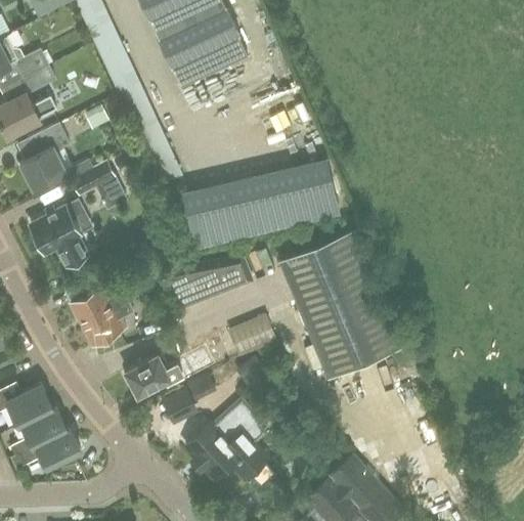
[(40,12),(56,11),(54,0),(52,0),(39,1),(40,12)]
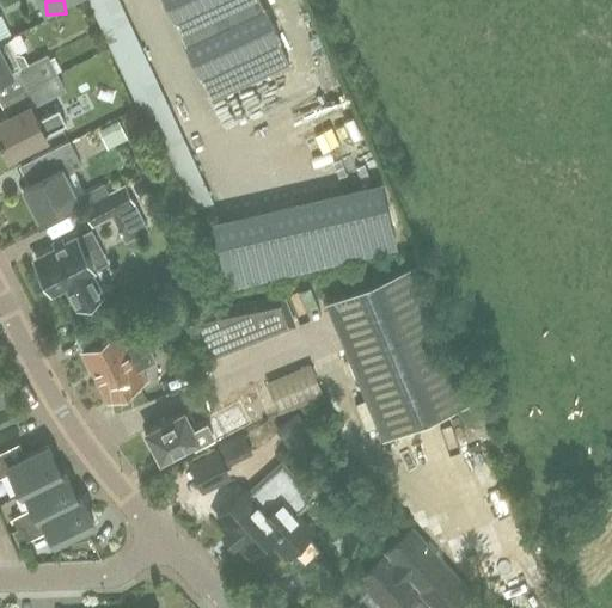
[(124,0),(96,0),(161,155),(185,146),(124,0)]
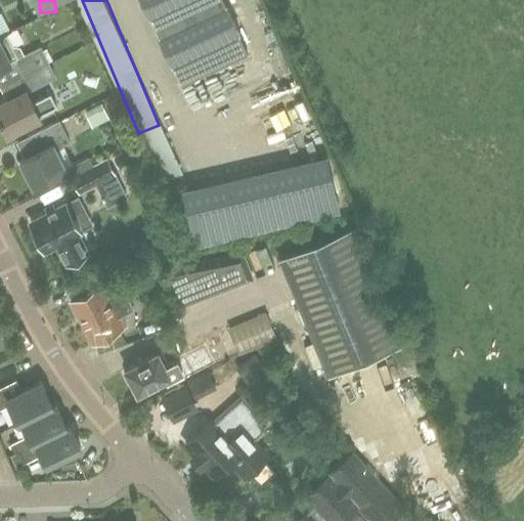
[(247,54),(220,0),(139,0),(179,85),(247,54)]
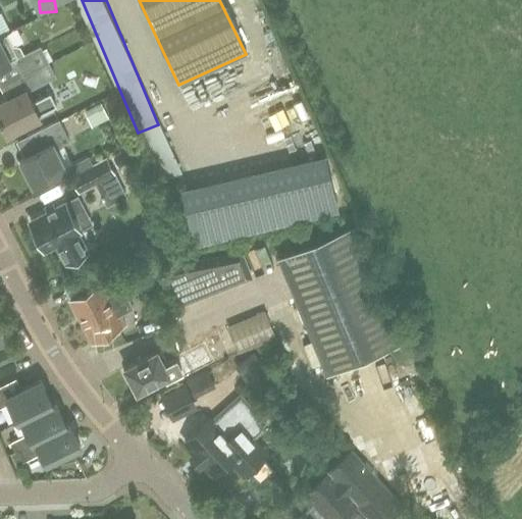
[(0,34),(12,28),(4,13),(0,15),(0,34)]
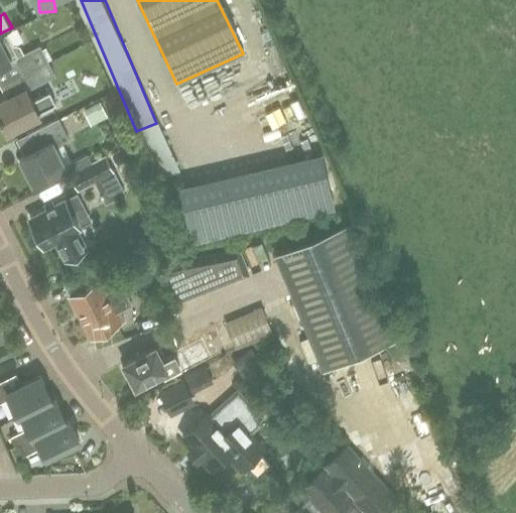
[(22,78),(45,66),(38,50),(22,58),(17,47),(13,46),(10,47),(5,36),(0,38),(0,73),(6,70),(5,67),(14,62),(22,78)]
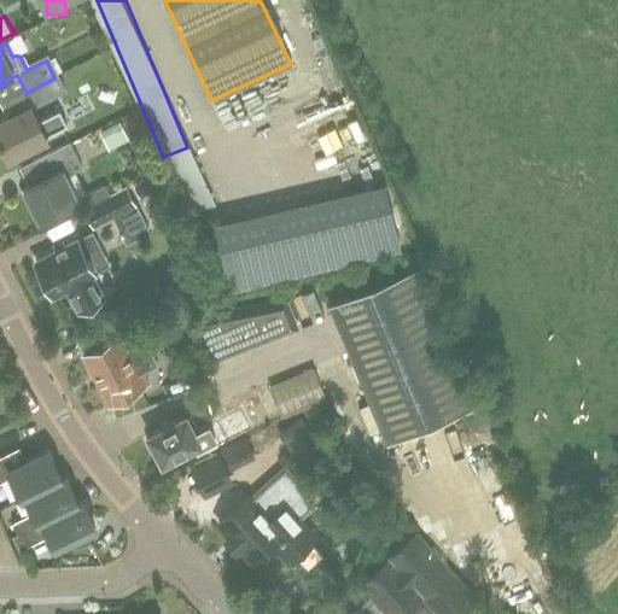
[(54,79),(27,93),(34,109),(63,94),(54,79)]
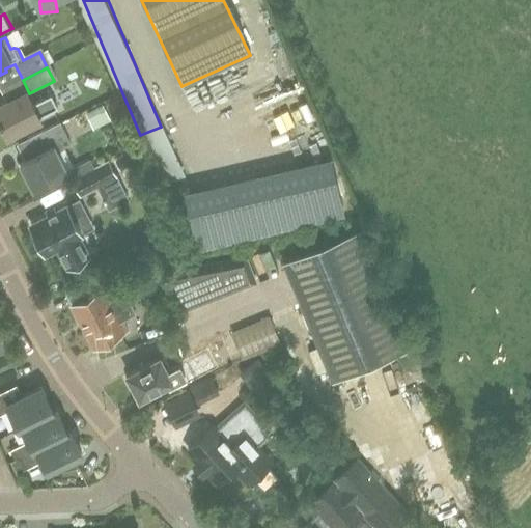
[(30,107),(25,95),(0,108),(0,129),(5,138),(38,121),(37,119),(56,110),(50,98),(30,107)]
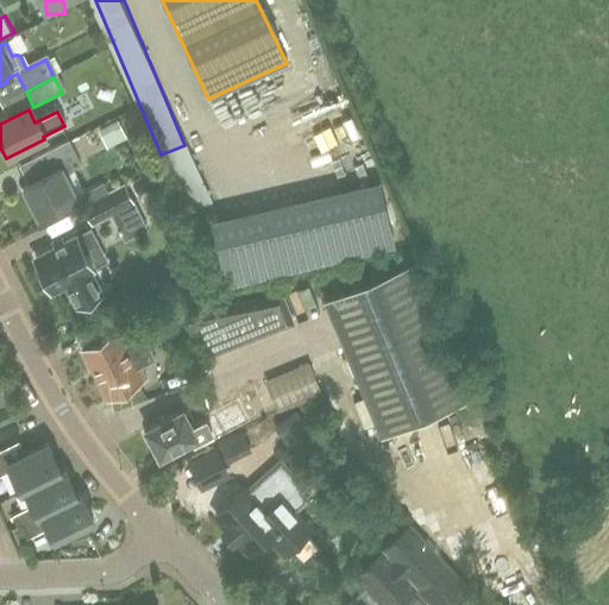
[(356,138),(351,120),(332,125),(337,143),(356,138)]
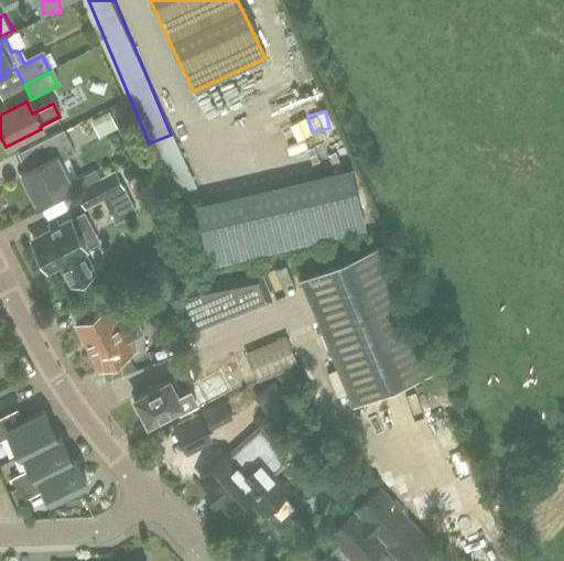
[(101,140),(121,131),(115,116),(95,125),(101,140)]
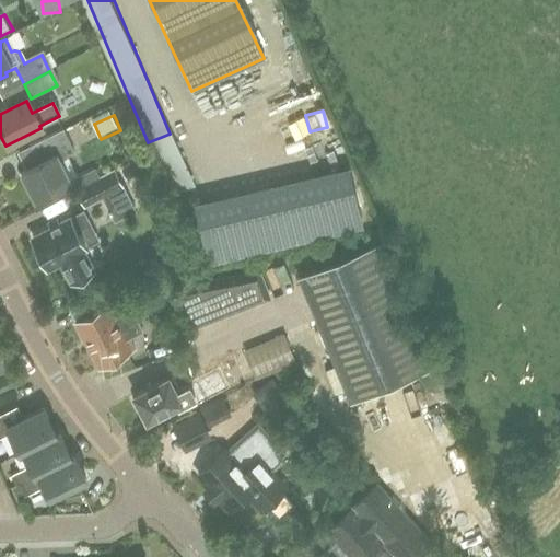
[(58,162),(73,154),(61,132),(28,149),(37,165),(20,175),(34,202),(69,185),(58,162)]
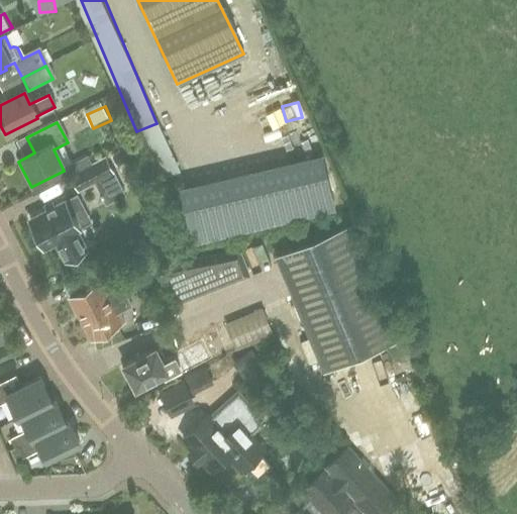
[(262,147),(285,142),(283,131),(259,135),(262,147)]
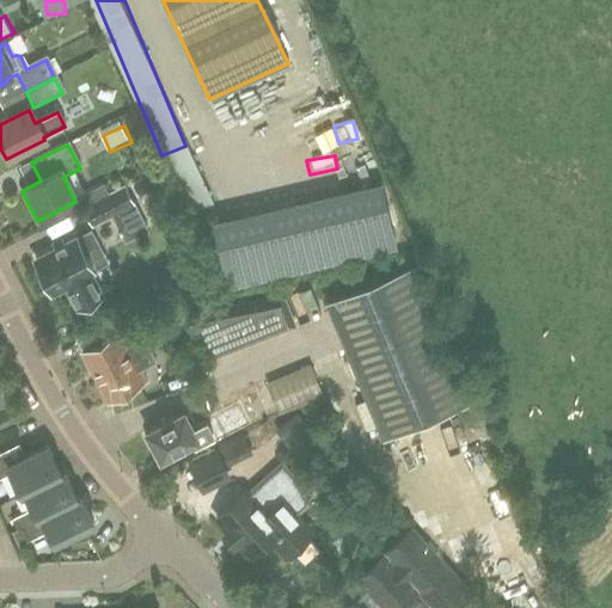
[(379,185),(210,225),(226,289),(395,250),(379,185)]
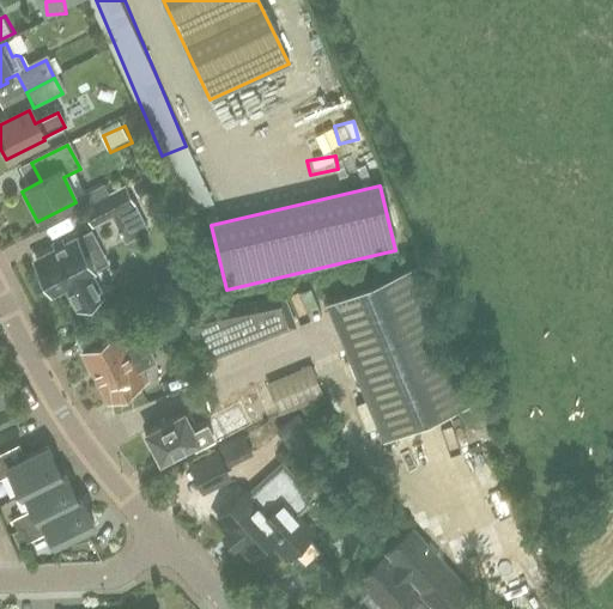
[(102,187),(79,199),(84,207),(107,195),(102,187)]
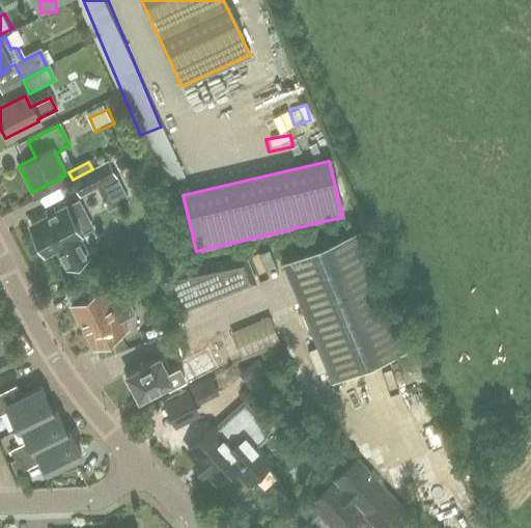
[(99,194),(116,185),(106,165),(72,183),(80,198),(96,189),(99,194)]
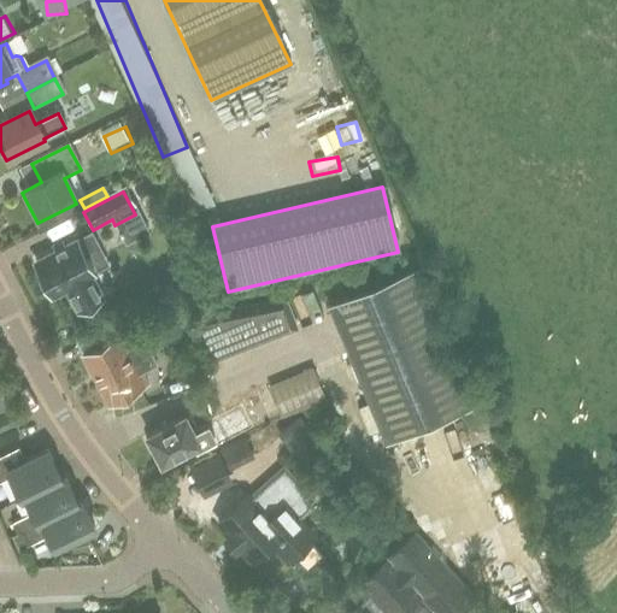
[(51,299),(64,292),(77,316),(101,302),(89,278),(93,277),(92,275),(106,267),(90,235),(76,242),(33,264),(51,299)]
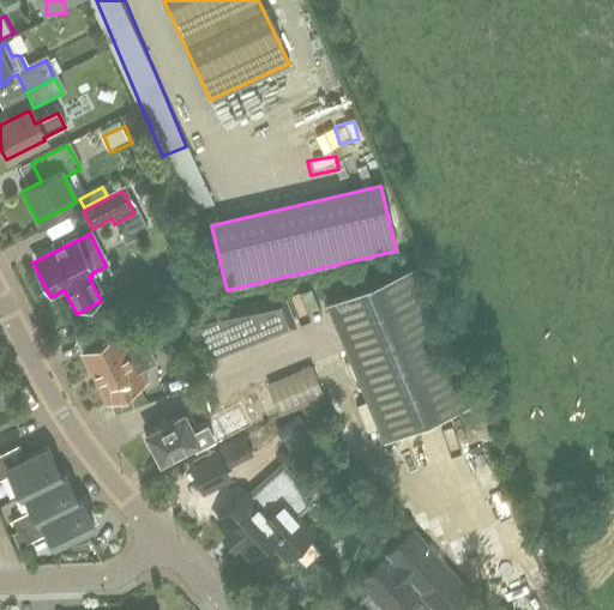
[(381,440),(471,402),(414,267),(325,306),(381,440)]
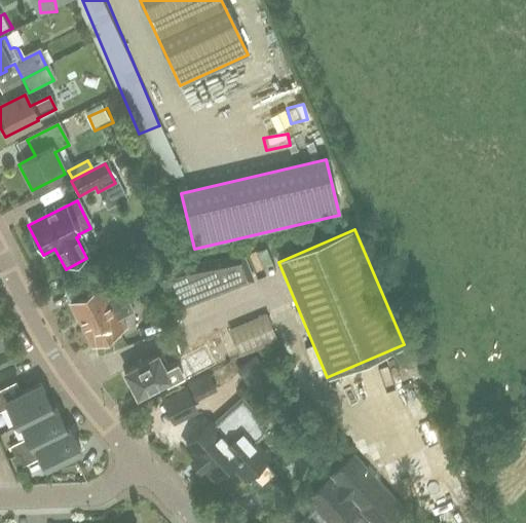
[(261,250),(249,255),(258,281),(270,276),(261,250)]
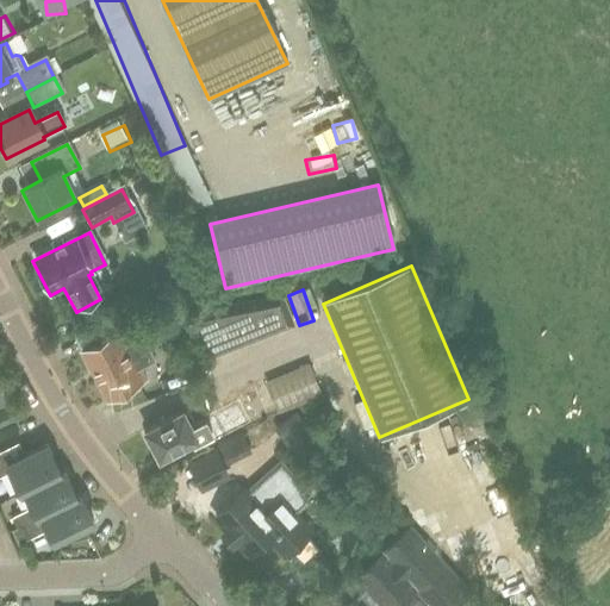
[(280,298),(182,317),(200,363),(292,329),(280,298)]
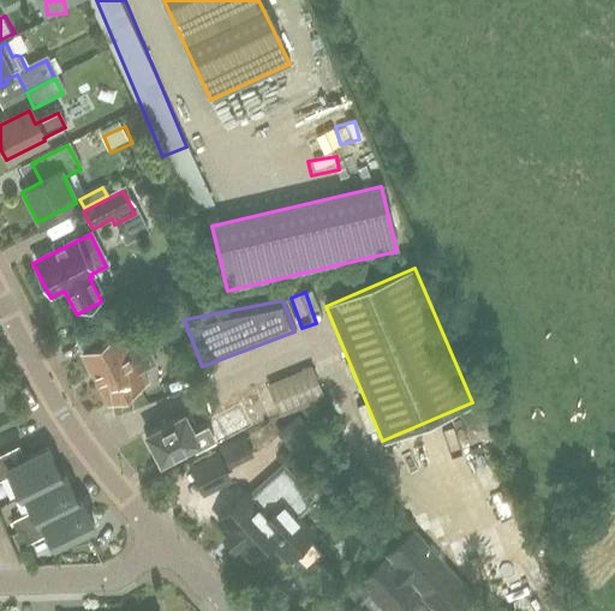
[(133,330),(103,346),(97,335),(72,342),(105,406),(143,387),(137,376),(153,367),(133,330)]
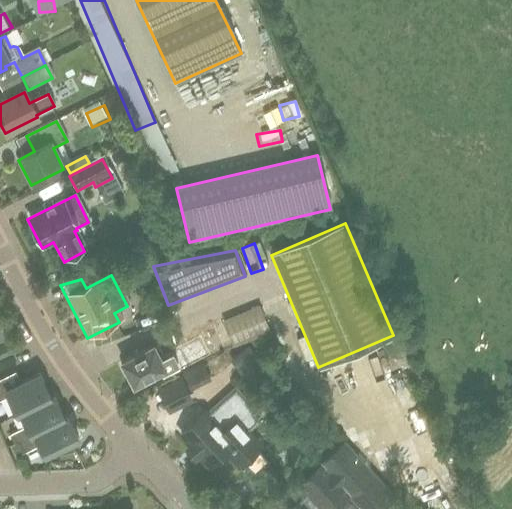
[(176,367),(180,375),(220,354),(207,329),(189,338),(197,352),(174,363),(170,355),(164,359),(157,346),(121,364),(122,366),(121,369),(125,377),(128,378),(133,387),(161,372),(162,374),(176,367)]
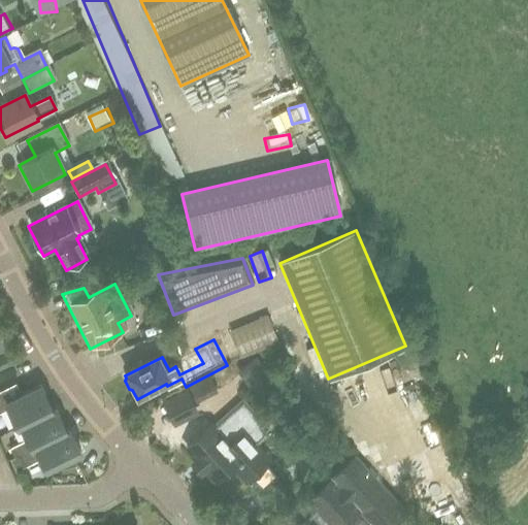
[(288,405),(297,397),(283,381),(276,386),(254,360),(236,374),(259,401),(272,390),(288,405)]
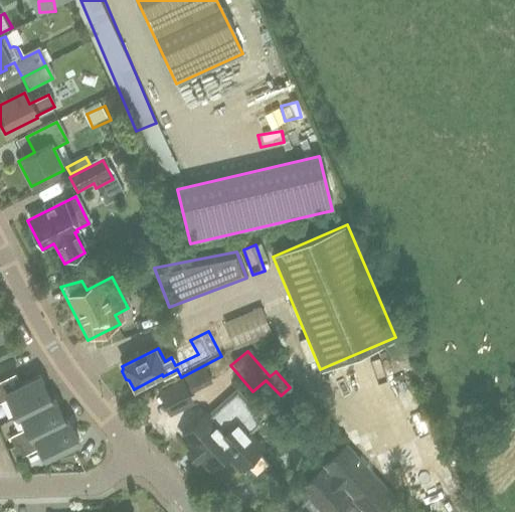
[(161,395),(171,414),(190,404),(185,394),(209,382),(204,373),(161,395)]
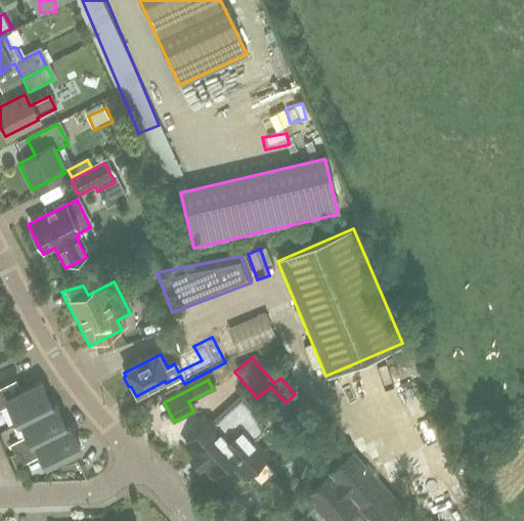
[(16,427),(54,409),(53,408),(51,409),(40,386),(6,401),(1,390),(0,390),(0,411),(8,408),(16,427)]
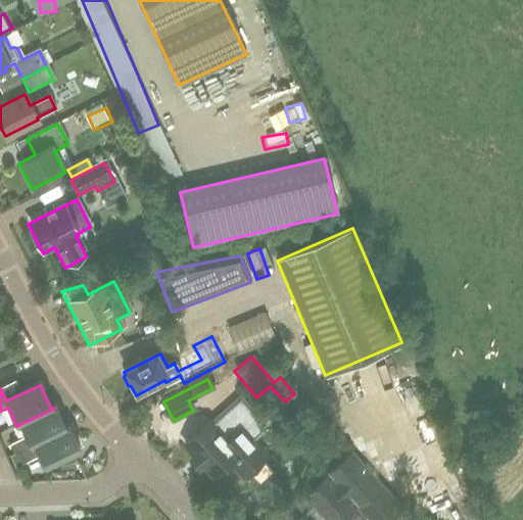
[(242,477),(265,458),(251,442),(263,432),(238,406),(212,428),(208,423),(184,445),(200,464),(199,465),(211,478),(229,463),(242,477)]
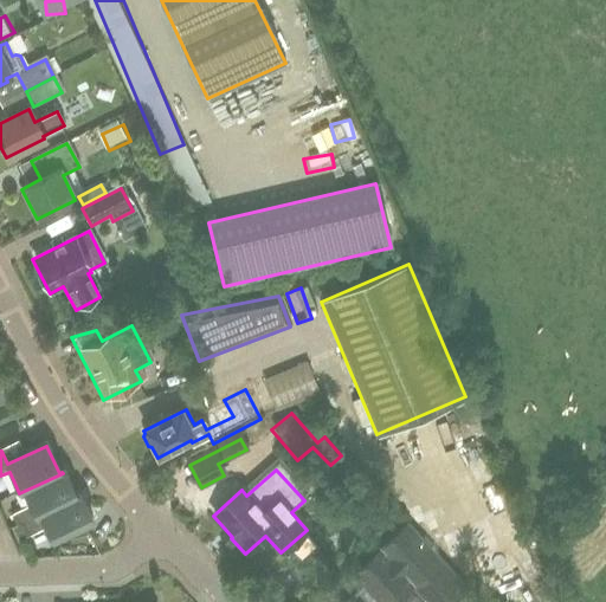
[(12,516),(17,525),(78,497),(77,496),(75,497),(63,473),(19,493),(19,494),(23,493),(30,507),(12,516)]
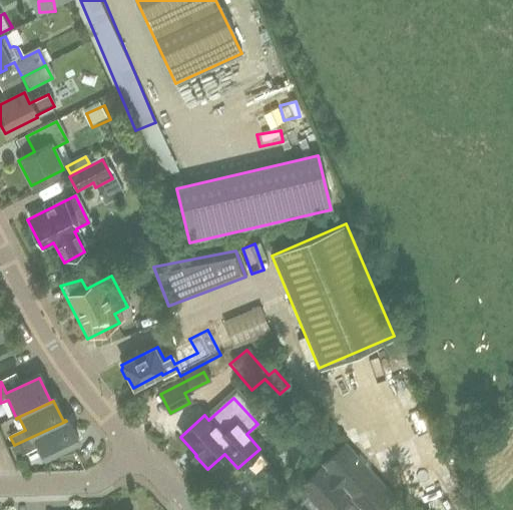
[(76,443),(66,421),(14,445),(11,447),(16,459),(38,449),(43,460),(55,454),(57,459),(60,459),(64,459),(67,458),(70,457),(72,455),(68,447),(76,443)]
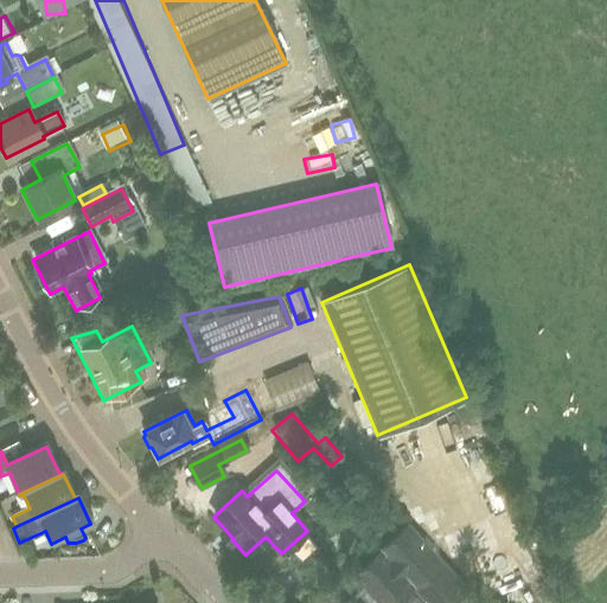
[(394,602),(410,588),(425,602),(458,602),(454,598),(464,589),(406,527),(353,576),(365,589),(353,601),(352,600),(349,602),(394,602)]
